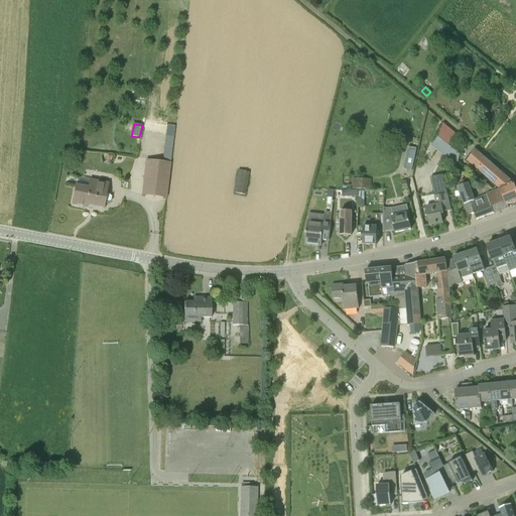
[(166,145),(174,145),(174,133),(166,133),(166,145)]
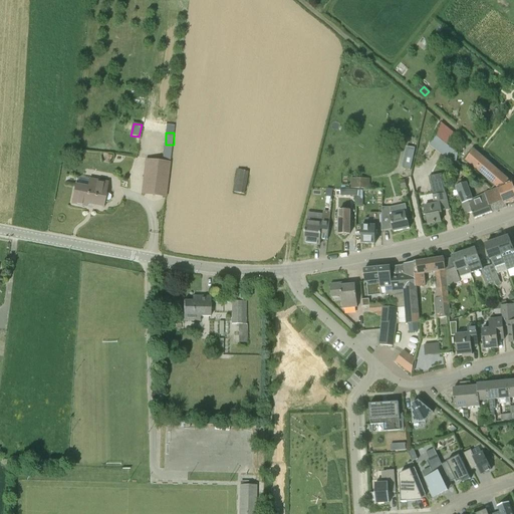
[(408,150),(405,168),(411,170),(415,151),(408,150)]
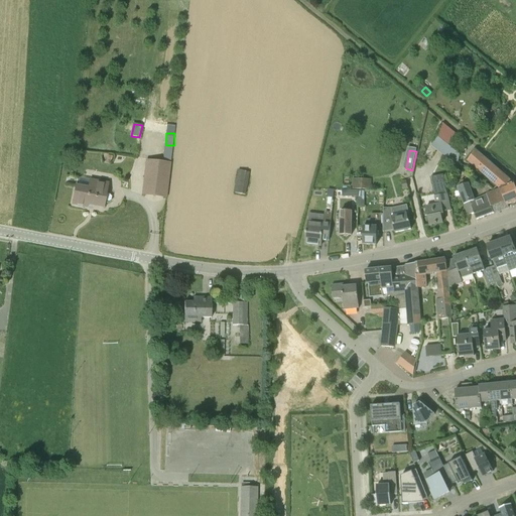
[(468,161),(500,190),(506,184),(502,180),(505,176),(495,167),(477,150),(468,161)]
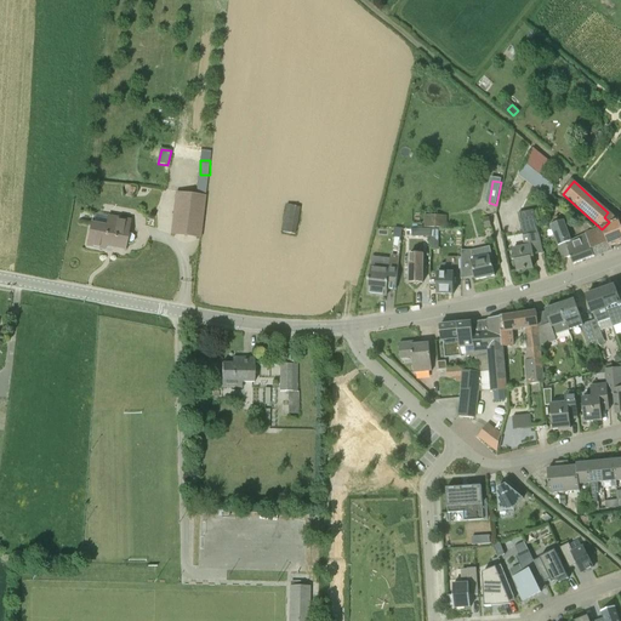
[(177,194),(174,233),(200,237),(204,197),(177,194)]
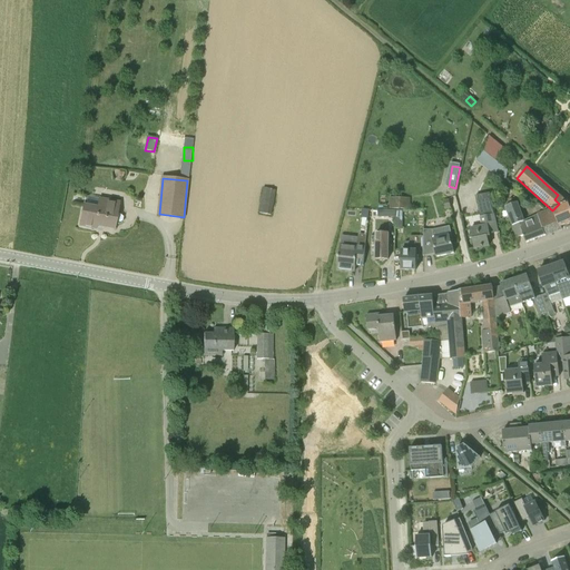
[(277,189),(263,187),(258,214),(273,216),(277,189)]
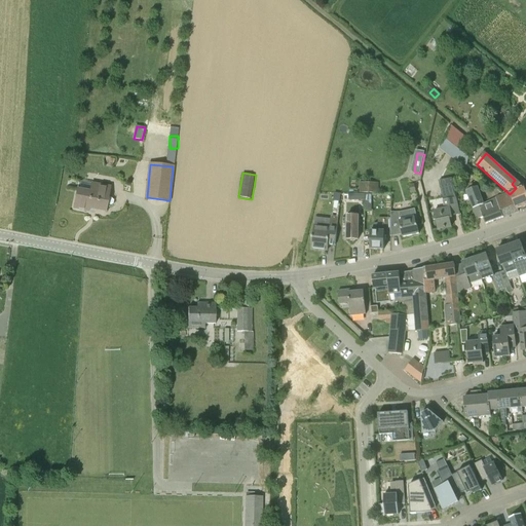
[(452,178),(439,180),(441,188),(454,185),(452,178)]
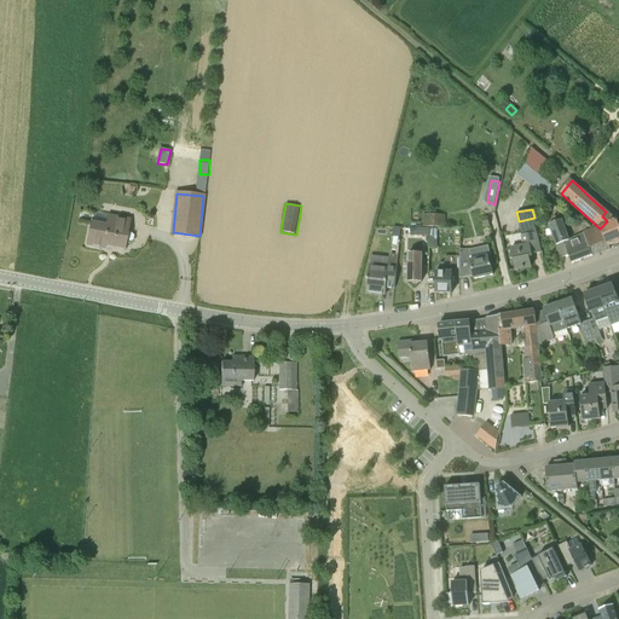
[(600,229),(609,247),(618,242),(618,226),(615,220),(606,212),(602,217),(607,221),(600,229)]
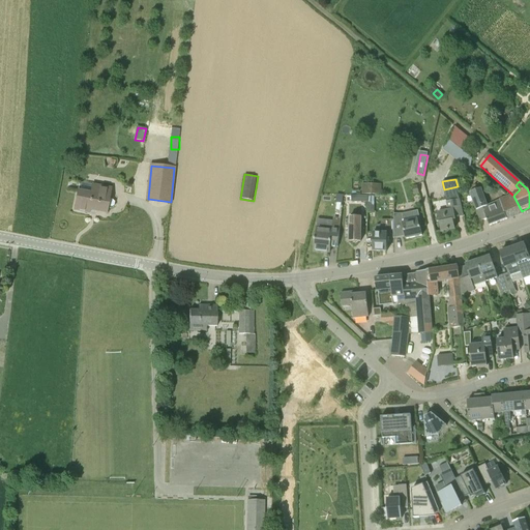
[(362,183),(362,194),(381,194),(382,184),(362,183)]
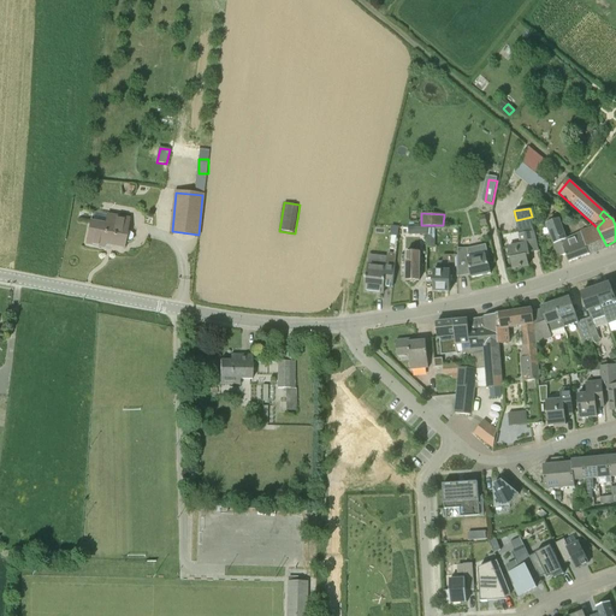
[(90,223),(86,246),(104,249),(105,246),(124,249),(125,243),(128,244),(132,242),(134,236),(130,234),(126,232),(129,219),(107,215),(105,225),(90,223)]
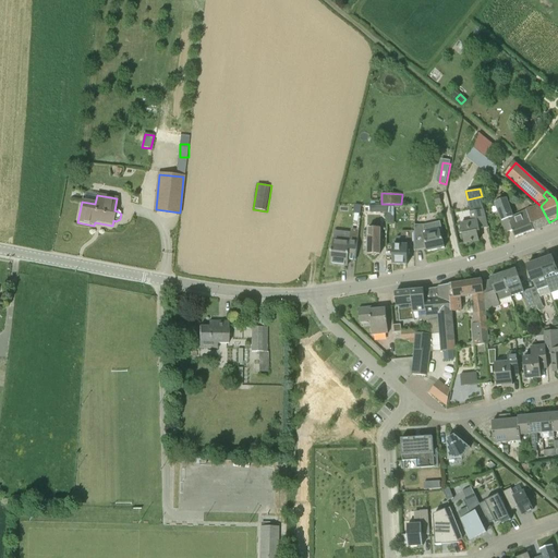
[(550,225),(549,222),(541,206),(513,217),(507,197),(495,202),(501,220),(506,233),(512,231),(514,238),(542,228),(542,227),(547,225),(547,226),(550,225)]
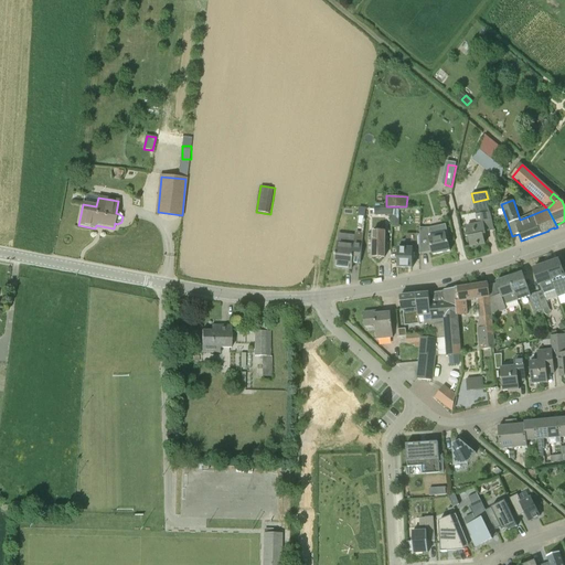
[(490,212),(476,215),(475,215),(477,224),(466,226),(470,247),(484,244),(483,235),(486,234),(486,232),(493,231),(492,223),(490,212)]
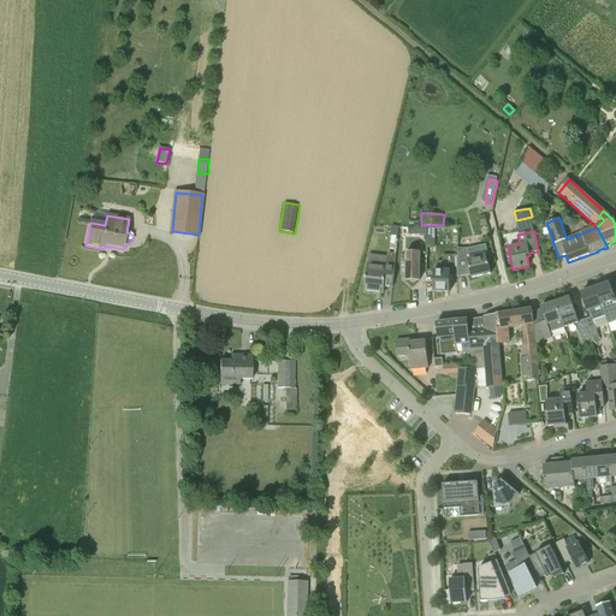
[(472,278),(491,274),(486,255),(489,254),(486,244),(468,248),(458,248),(457,255),(458,255),(458,271),(469,268),(472,278)]
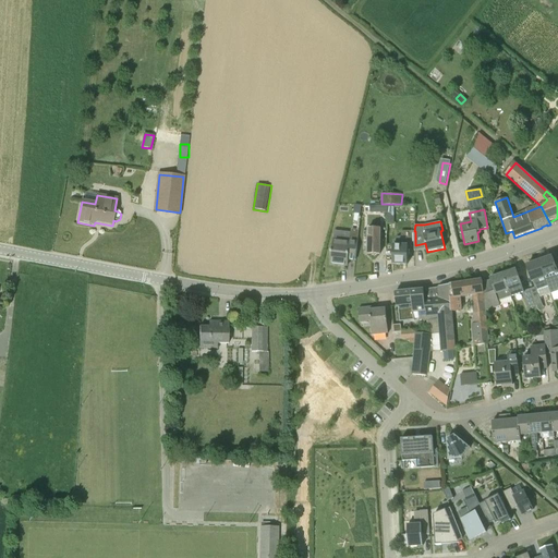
[(380,255),(380,244),(380,228),(368,228),(367,254),(371,254),(374,257),(377,255),(380,255)]
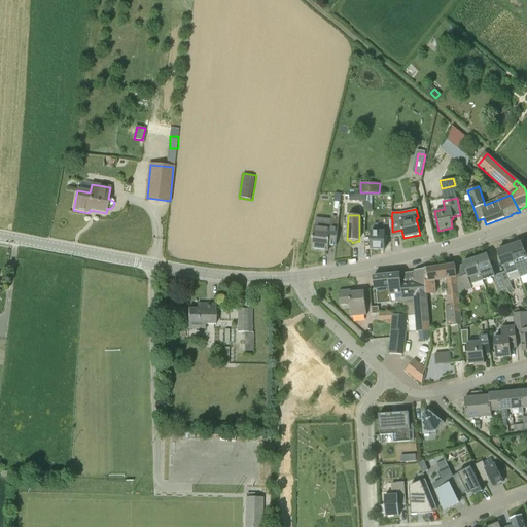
[(372,250),(385,250),(385,248),(385,233),(391,233),(391,237),(392,237),(392,232),(392,218),(391,218),(379,218),(379,224),(376,224),(372,227),(372,232),(372,250)]
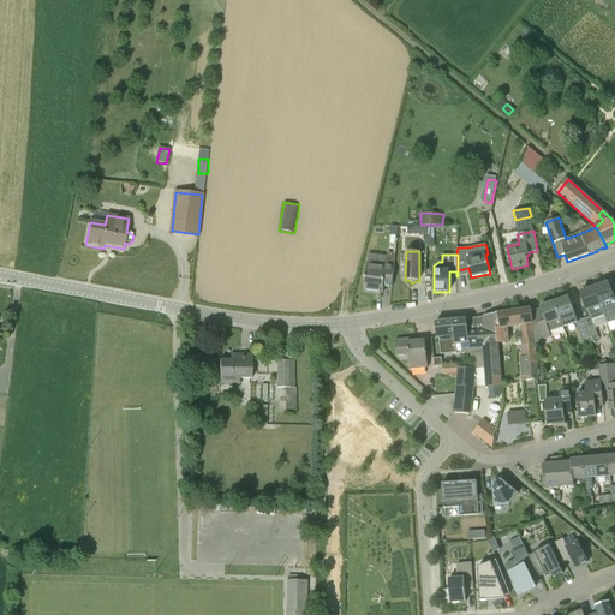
[(369,260),(368,264),(366,276),(365,276),(364,291),(383,293),(383,286),(392,287),(394,264),(386,263),(387,261),(369,260)]
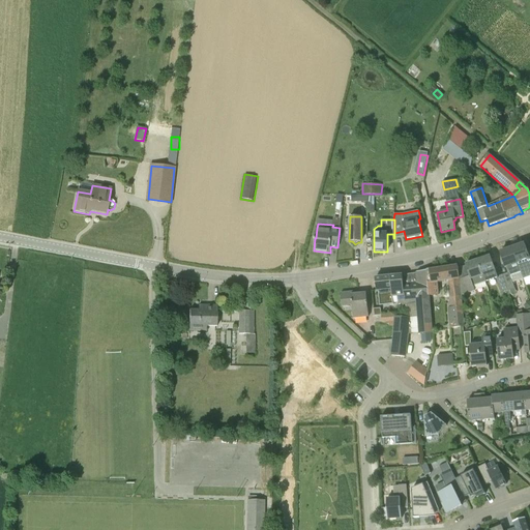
[(529,260),(525,244),(512,248),(521,271),(524,278),(529,276),(529,263),(529,262),(529,260)]
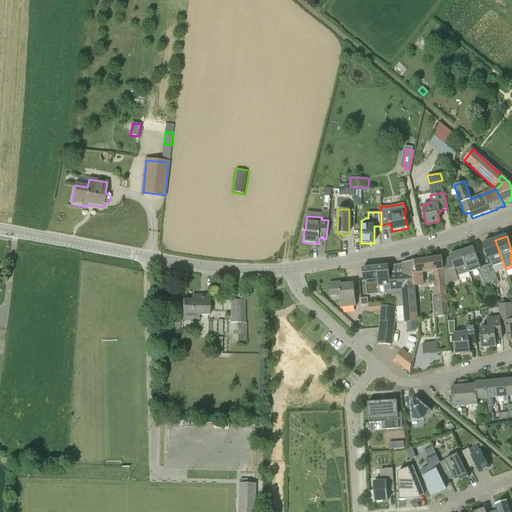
[(490,264),(485,266),(490,280),(497,278),(495,273),(506,269),(503,262),(495,240),(482,244),(487,259),(488,259),(490,264)]
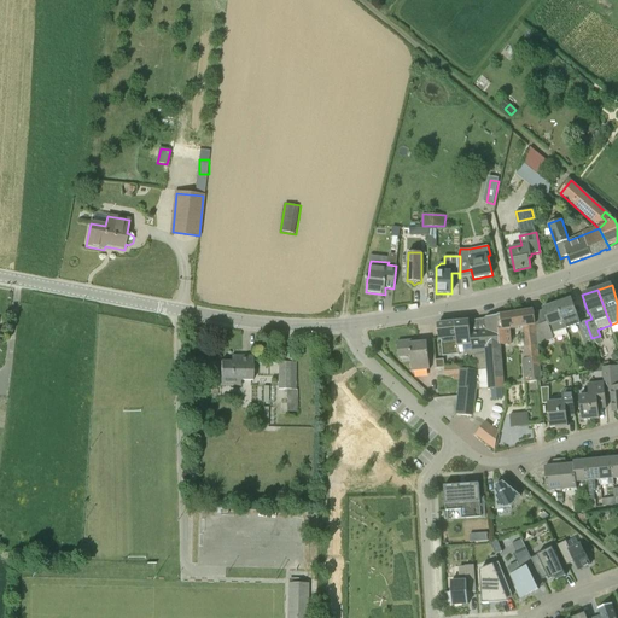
[(566,328),(578,325),(578,324),(581,322),(572,298),(558,303),(566,328)]
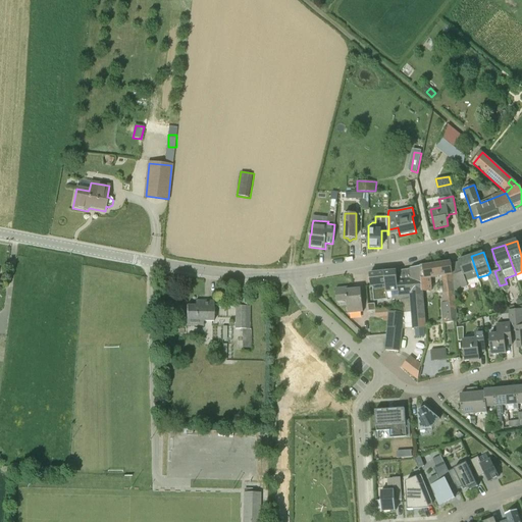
[(464,278),(453,282),(453,292),(454,291),(468,285),(467,281),(478,277),(471,256),(458,261),(464,278)]
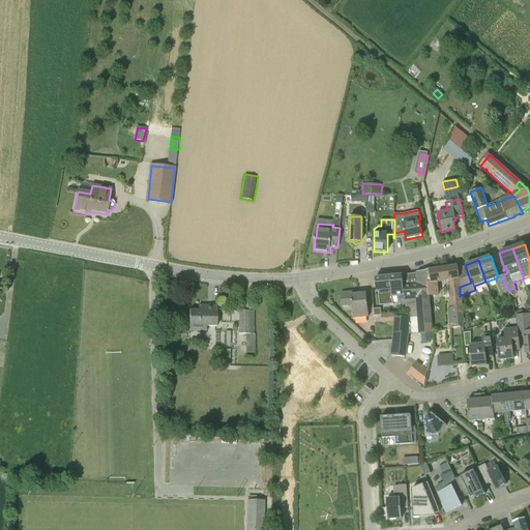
[(427,270),(429,296),(438,295),(437,282),(450,281),(451,294),(451,297),(449,298),(449,307),(448,307),(450,327),(464,326),(461,295),(460,296),(460,287),(458,266),(428,270),(427,270)]
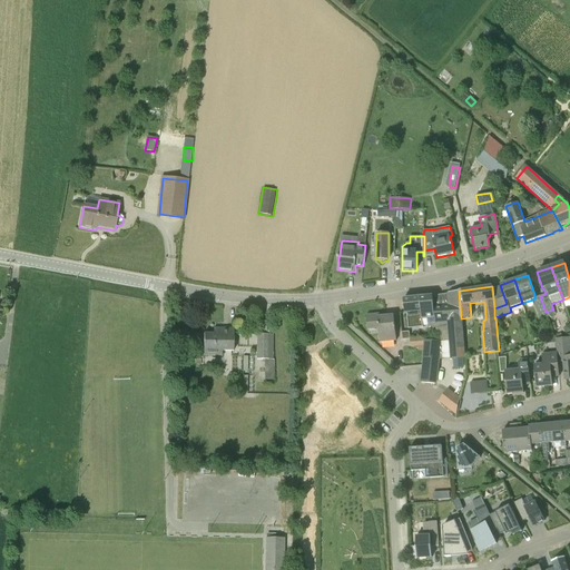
[(433,296),(420,297),(422,320),(422,318),(428,318),(428,327),(436,327),(436,341),(441,342),(439,360),(451,360),(464,359),(461,318),(459,291),(449,293),(449,306),(433,307),(433,296)]
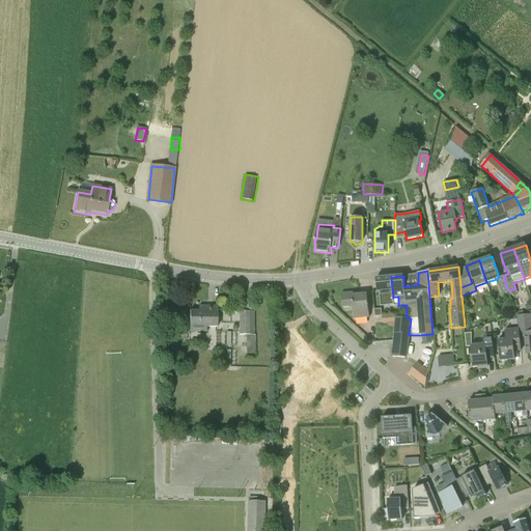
[(502,294),(508,290),(503,276),(499,277),(499,278),(497,279),(502,294)]
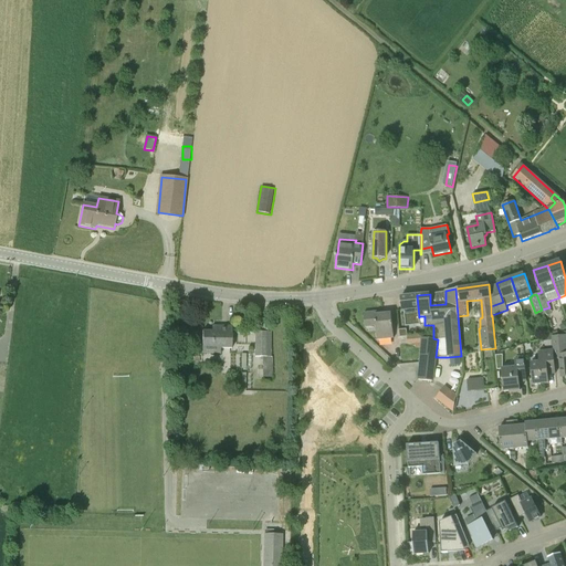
[(420,325),(419,317),(417,295),(400,296),(402,310),(404,310),(406,326),(420,325)]
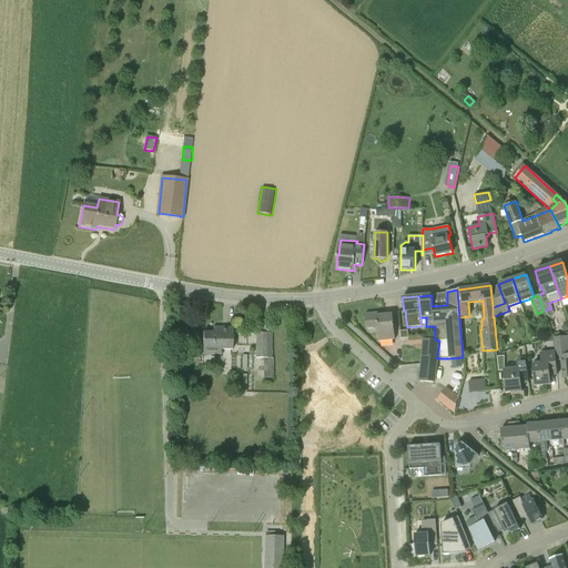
[(377,324),(378,341),(395,340),(393,314),(385,315),(385,313),(365,314),(366,325),(377,324)]
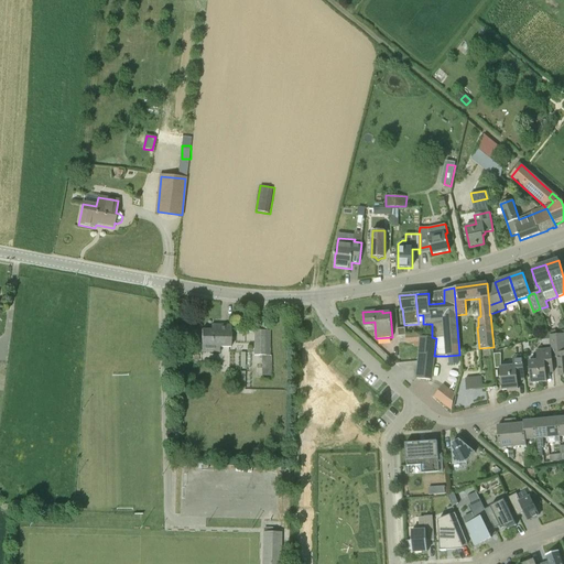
[(215,331),(202,329),(202,353),(219,353),(219,347),(231,347),(231,325),(215,325),(215,331)]
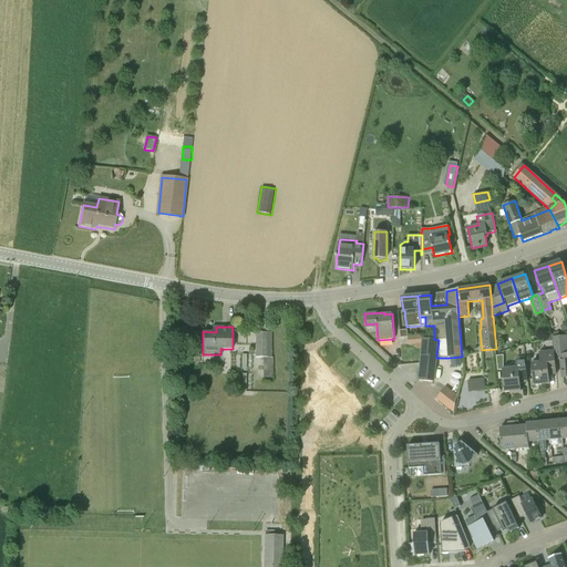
[(271,332),(257,332),(256,356),(271,357),(271,332)]
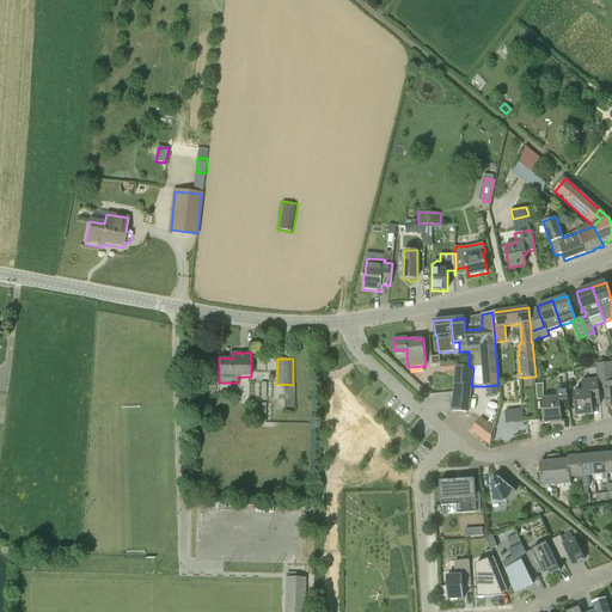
[(441,371),(456,371),(456,361),(442,361),(441,371)]
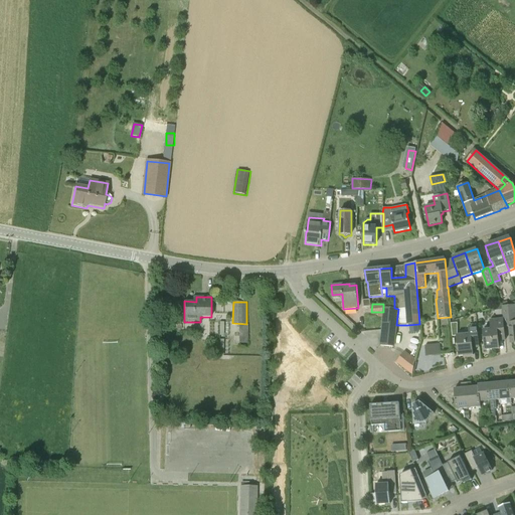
[(511,343),(514,342),(514,311),(514,305),(502,306),(503,319),(504,327),(509,327),(511,343)]
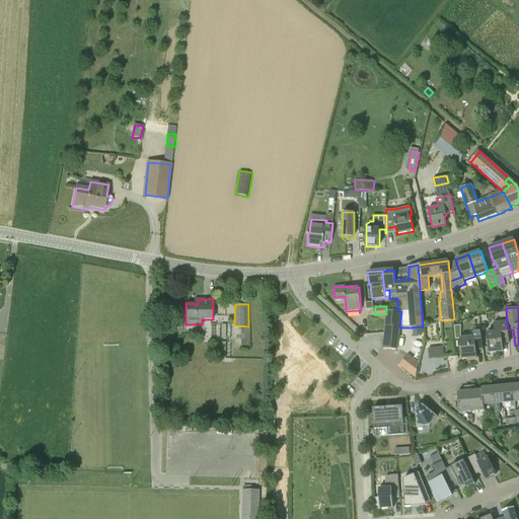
[(383,349),(396,350),(399,327),(401,311),(397,310),(386,309),(383,349)]
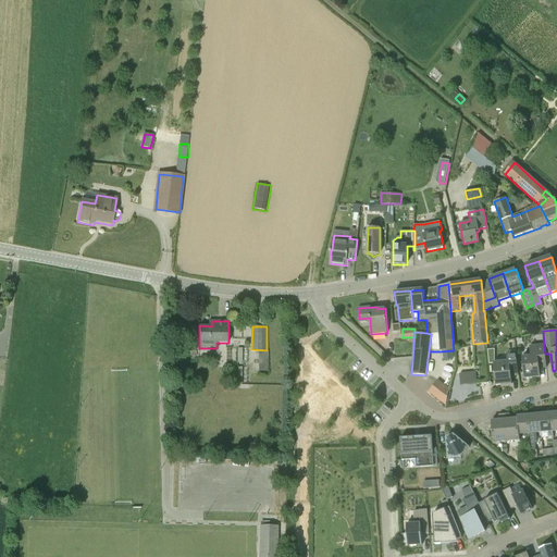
[(522,358),(524,379),(541,378),(539,364),(545,363),(546,363),(545,354),(544,345),(529,346),(530,357),(522,358)]
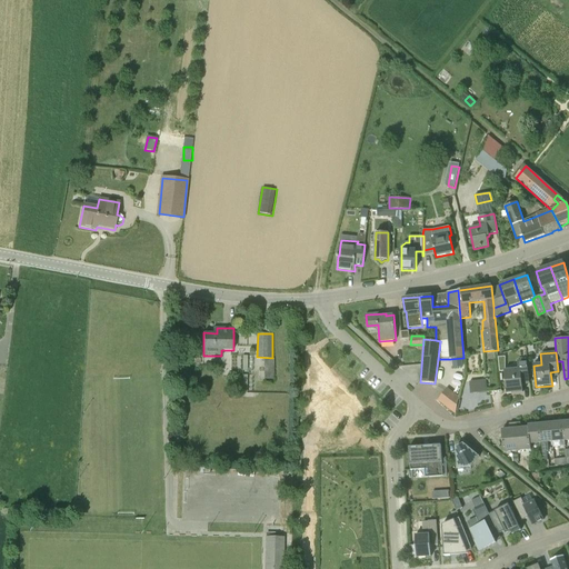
[(265,358),(265,370),(265,379),(273,379),(273,358),(265,358)]
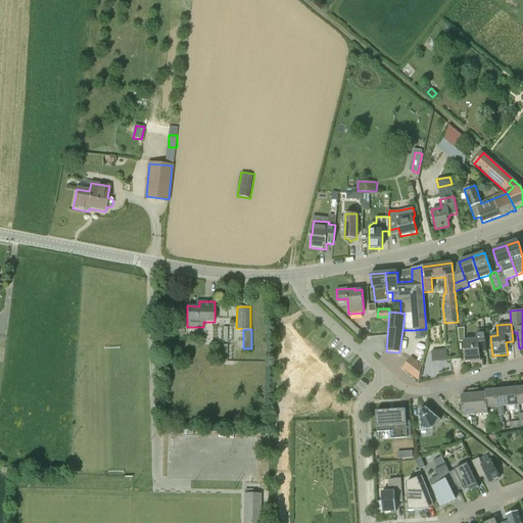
[(464,340),(466,362),(481,361),(480,353),(486,352),(485,331),(477,332),(478,339),(464,340)]
